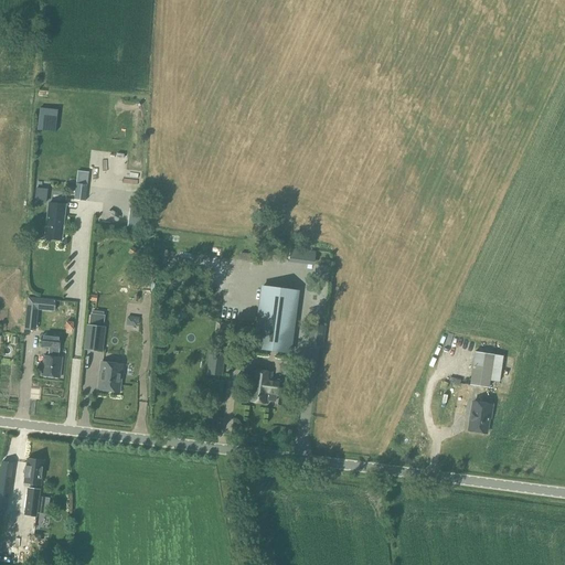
[(35,135),(54,135),(54,118),(35,118),(35,135)]
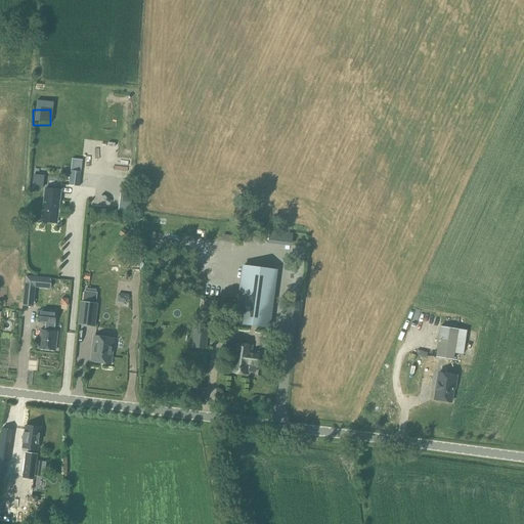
[(79,186),(81,172),(71,171),(69,185),(79,186)]
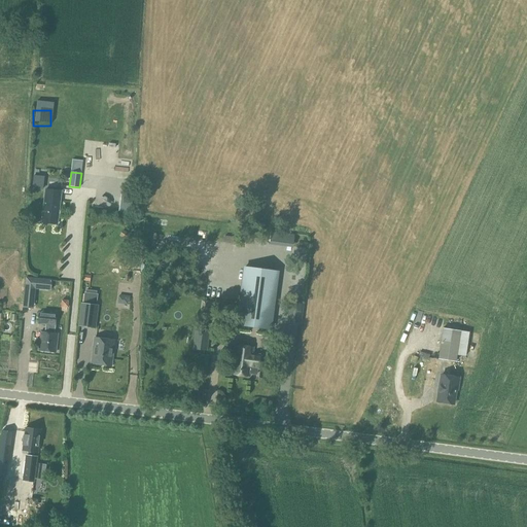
[(61,191),(45,189),(42,222),(58,224),(61,191)]
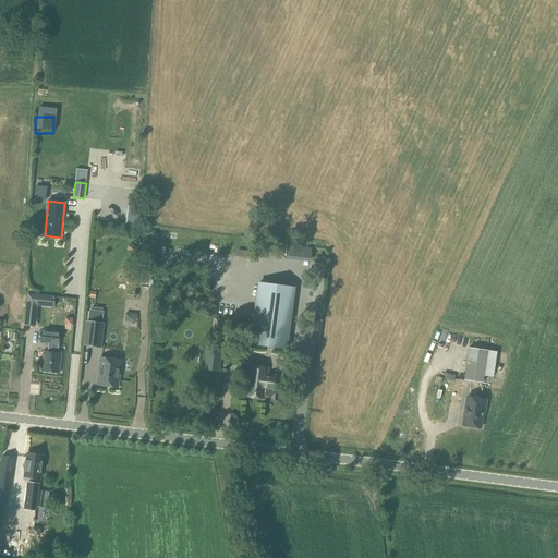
[(258,288),(251,344),(286,349),(293,293),(258,288)]
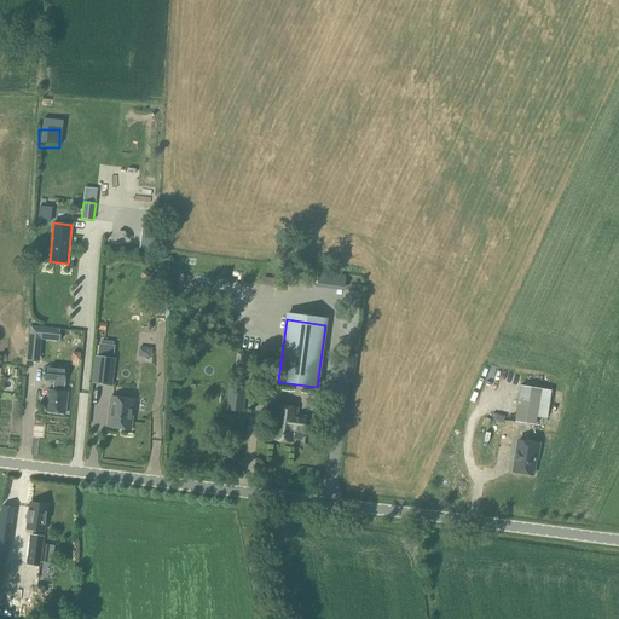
[(350,376),(352,357),(340,354),(336,374),(350,376)]
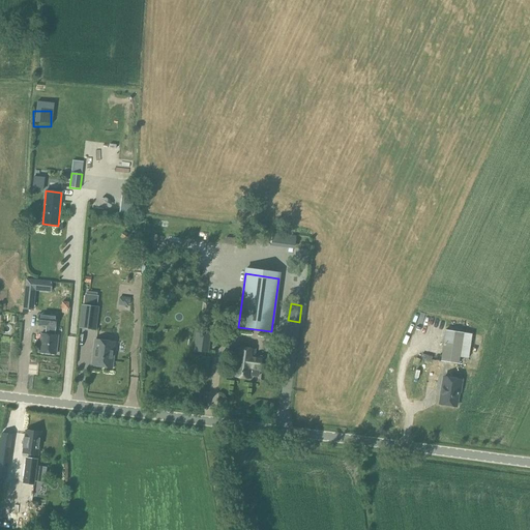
[(95,329),(98,307),(83,305),(80,327),(95,329)]
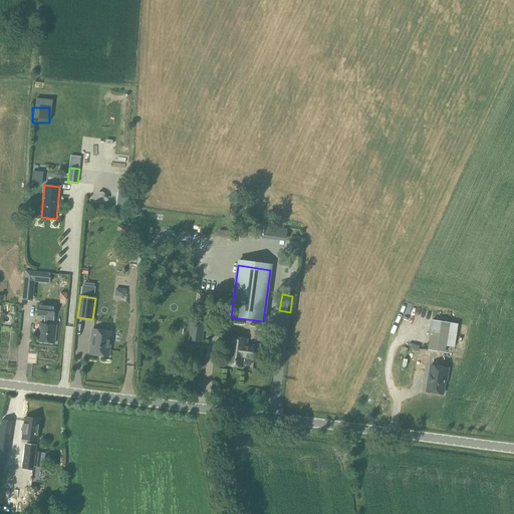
[(54,318),(55,306),(38,304),(36,316),(54,318)]
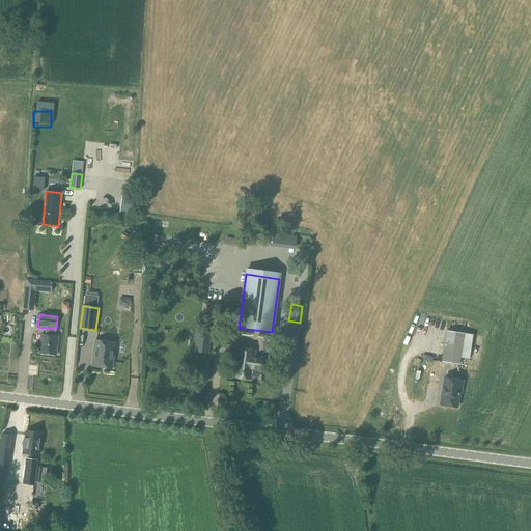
[(459,364),(464,333),(447,330),(442,361),(459,364)]
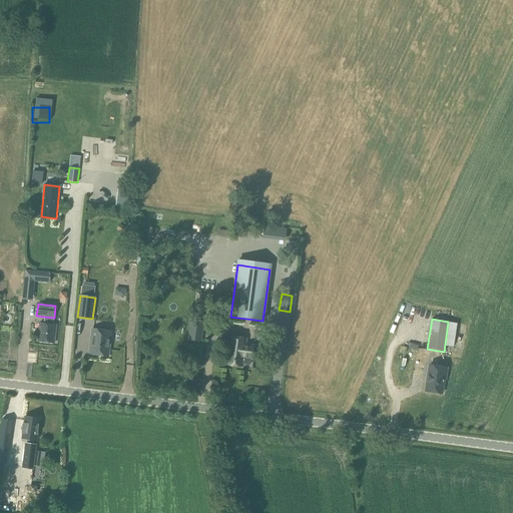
[(191,321),(188,340),(200,342),(203,322),(191,321)]
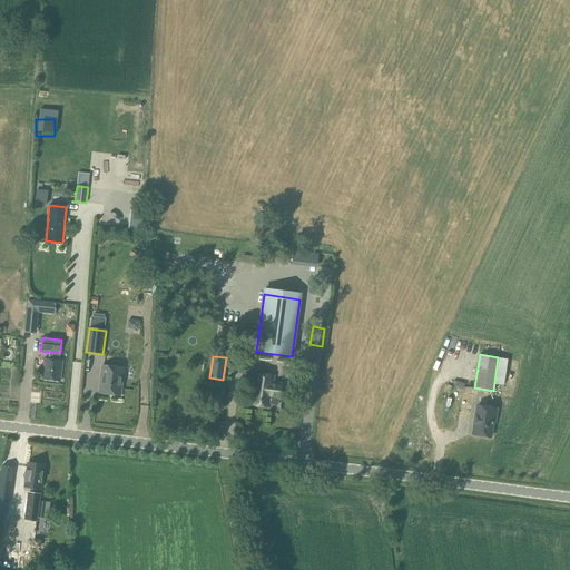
[(60,381),(62,363),(43,361),(41,379),(60,381)]
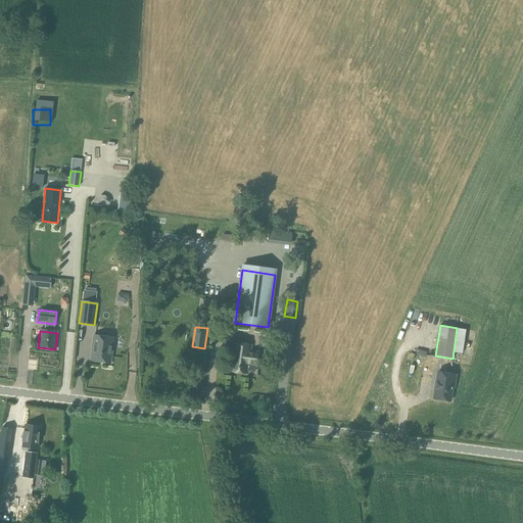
[(94,335),(91,361),(110,364),(113,338),(94,335)]
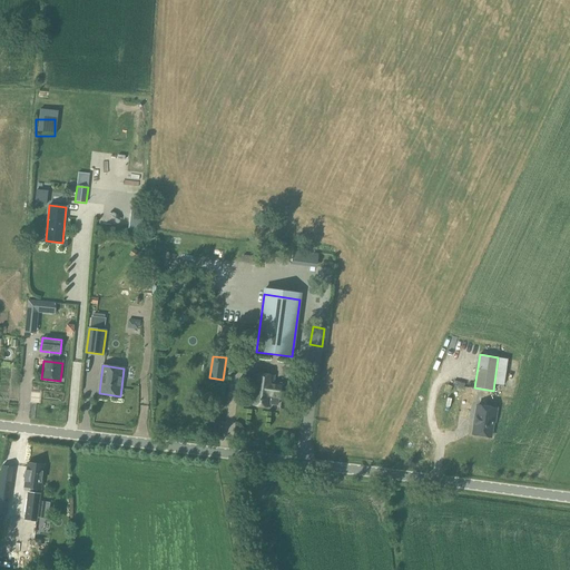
[(274,383),(274,376),(253,374),(248,404),(271,408),(271,404),(277,405),(281,383),(274,383)]
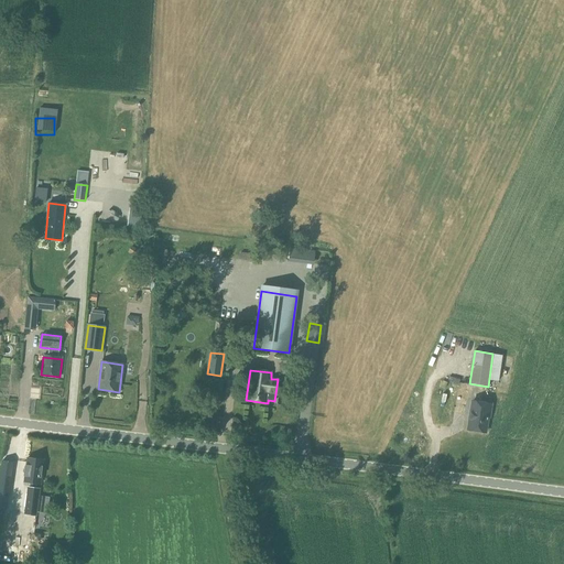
[(448,408),(459,408),(461,389),(449,389),(448,408)]
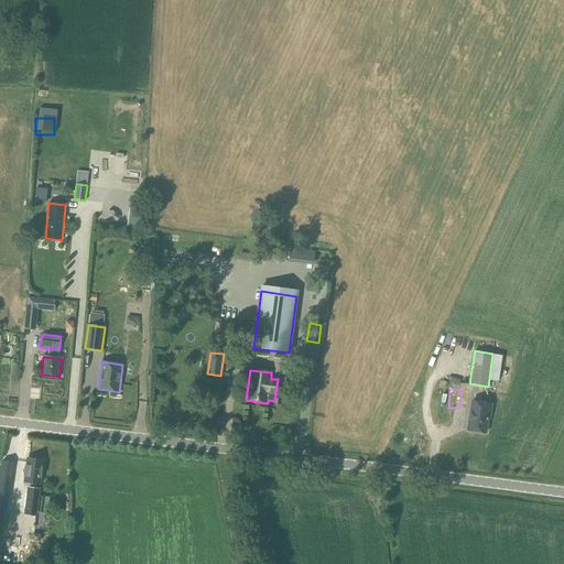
[(490,416),(491,404),(473,401),(468,430),(486,432),(488,415),(490,416)]
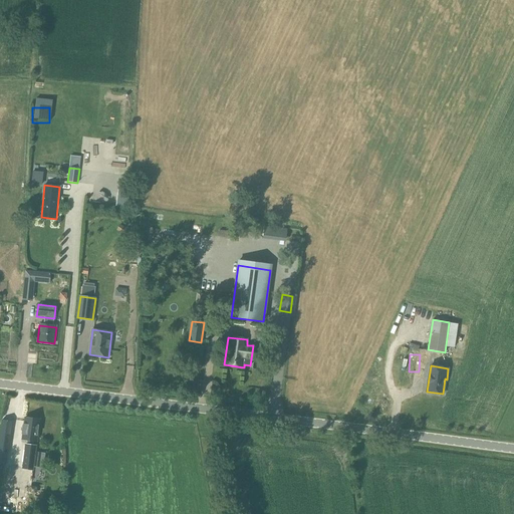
[(27,440),(27,445),(33,446),(34,441),(36,441),(39,420),(25,418),(22,440),(27,440)]
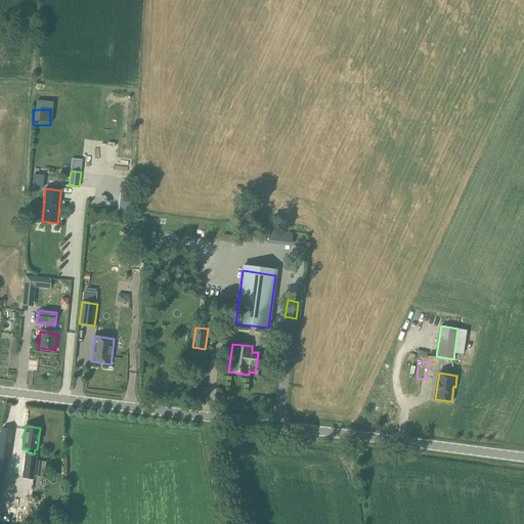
[(0,437),(0,473),(3,474),(2,480),(9,481),(11,465),(7,464),(12,430),(1,429),(0,437)]
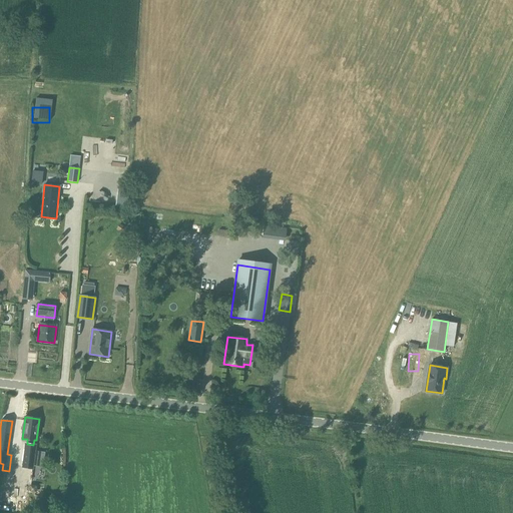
[(34,461),(36,445),(33,445),(27,444),(25,444),(23,460),(24,460),(22,468),(32,468),(34,461)]
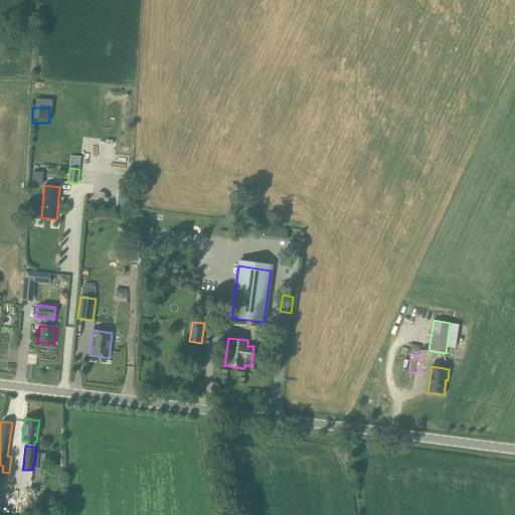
[(44,471),(46,457),(37,456),(35,470),(44,471)]
